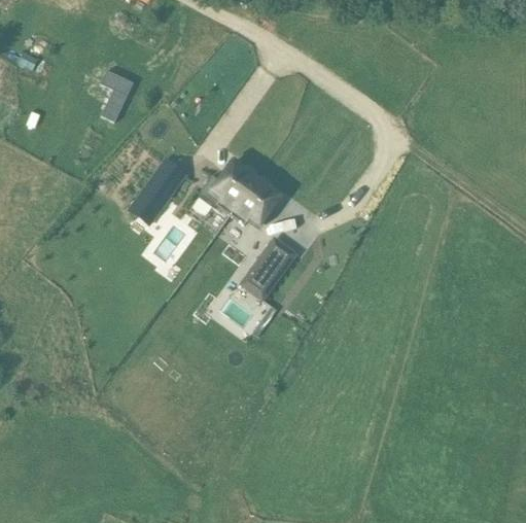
[(0,0),(0,23),(9,0),(0,0)]
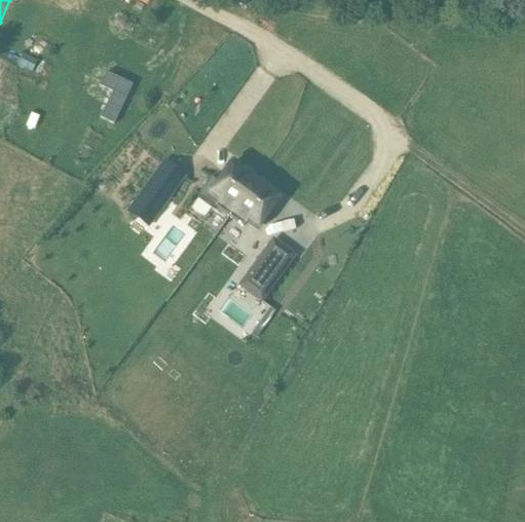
[(59,0),(85,8),(88,0),(59,0)]
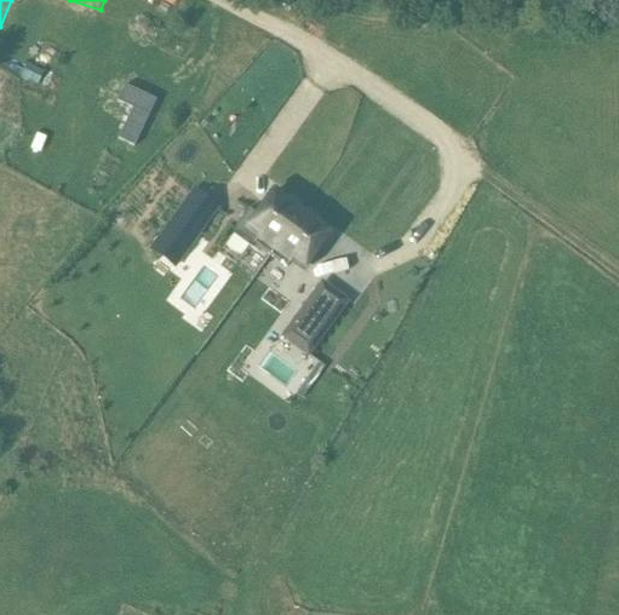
[(126,81),(118,98),(133,105),(119,136),(136,143),(158,97),(126,81)]
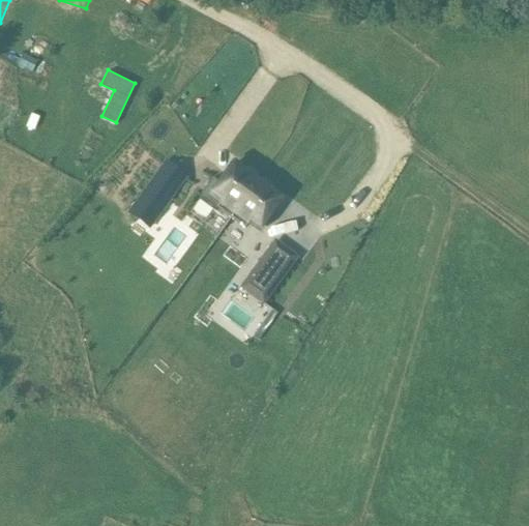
[(186,174),(166,158),(127,210),(149,226),(186,174)]
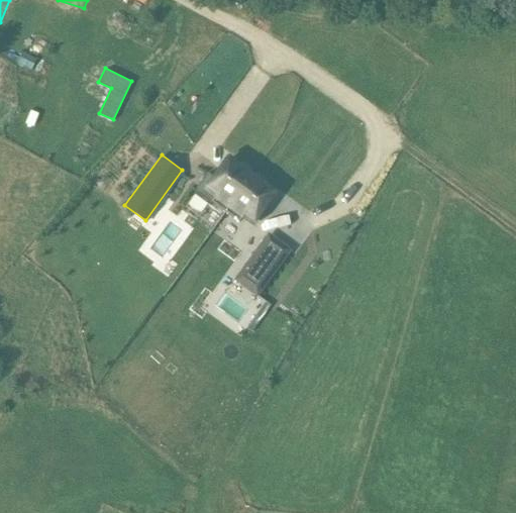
[(208,171),(195,187),(213,200),(226,210),(253,173),(238,162),(231,156),(224,165),(216,177),(208,171)]
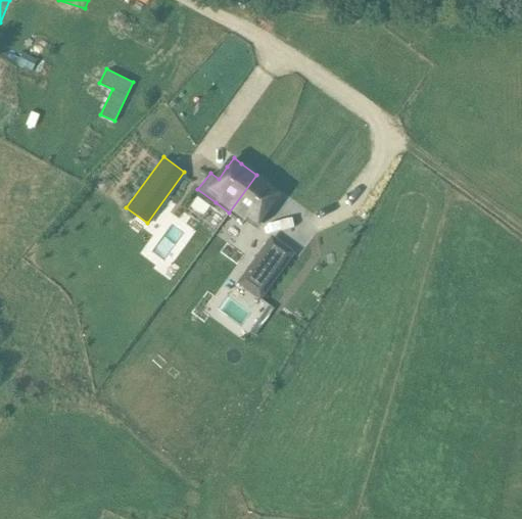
[(256,175),(229,213),(242,222),(246,218),(255,224),(273,200),(280,191),(272,186),(256,175)]
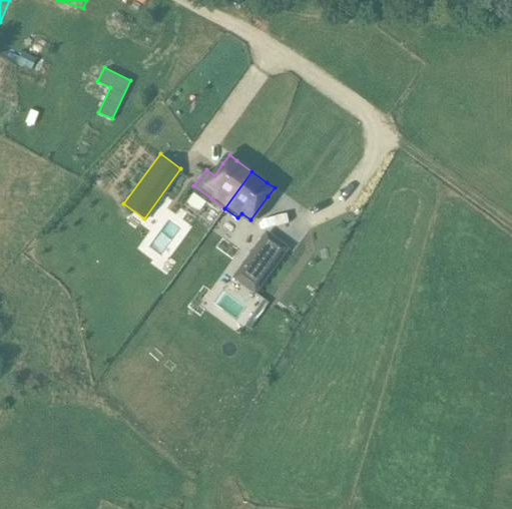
[(266,230),(242,263),(264,279),(287,245),(266,230)]
